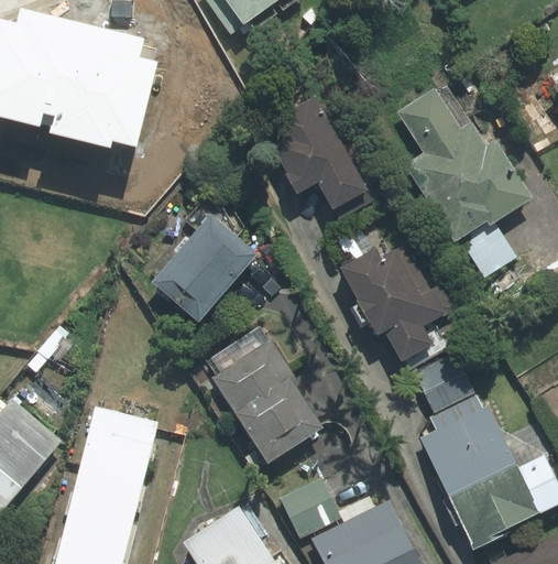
[(204,0),(230,35),(279,0),(204,0)]
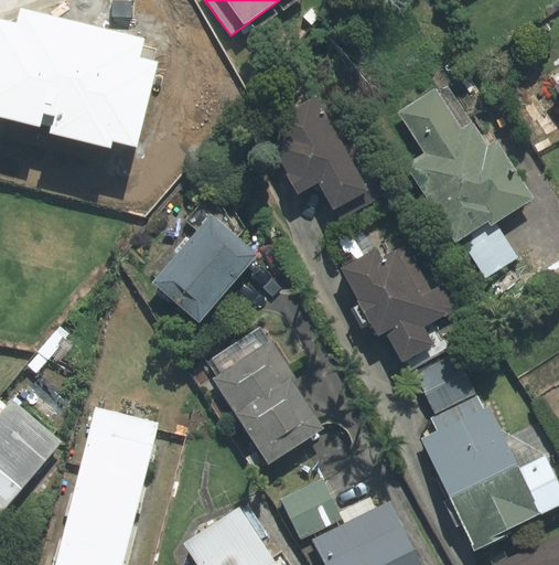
[(0,118),(34,127),(38,115),(49,117),(44,134),(106,148),(107,141),(132,148),(153,63),(135,59),(139,38),(14,7),(11,21),(0,18),(0,118)]
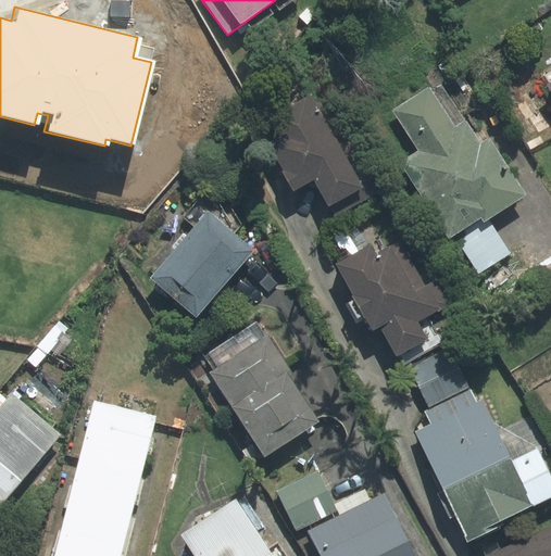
[(511,250),(489,219),(512,203),(530,191),(491,135),(481,141),(447,90),(438,96),(430,85),(393,111),(418,147),(400,160),(452,236),(478,273),(511,250)]
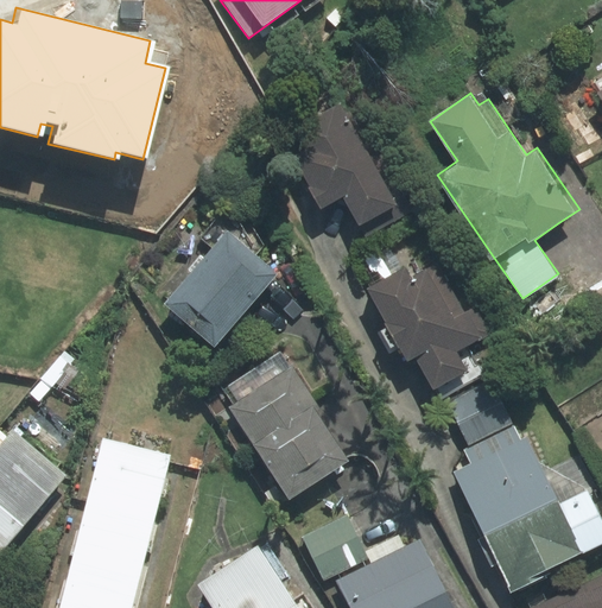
[(325,206),(344,194),(361,222),(401,198),(342,97),(293,127),(303,143),(292,149),(325,206)]
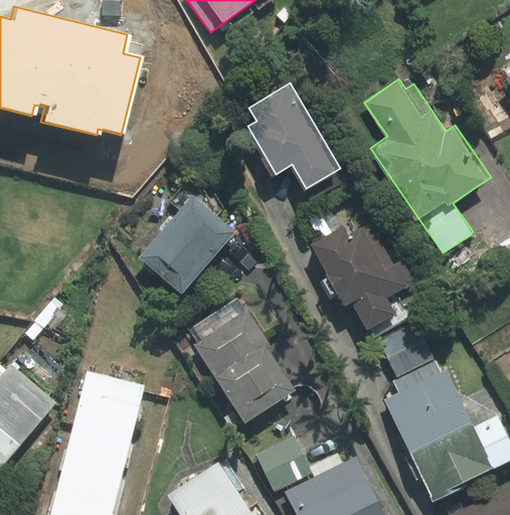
[(509,86),(489,99),(505,125),(509,122),(509,86)]
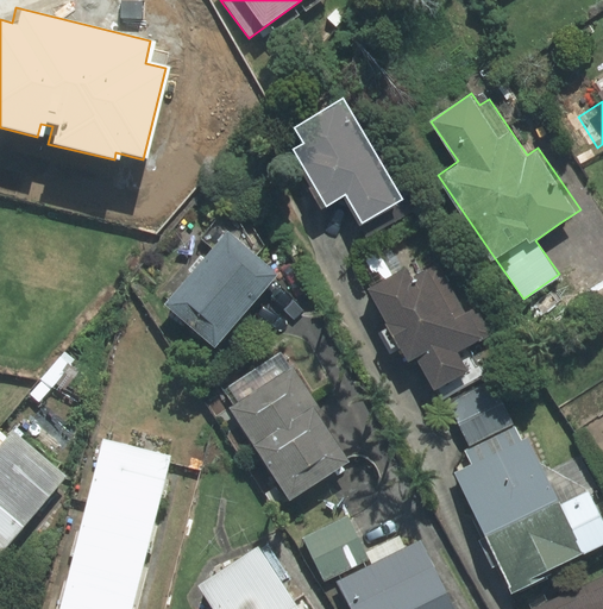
[(164,303),(171,309),(164,318),(174,326),(182,318),(217,347),(283,270),(232,225),(205,257),(200,253),(186,269),(190,272),(164,303)]
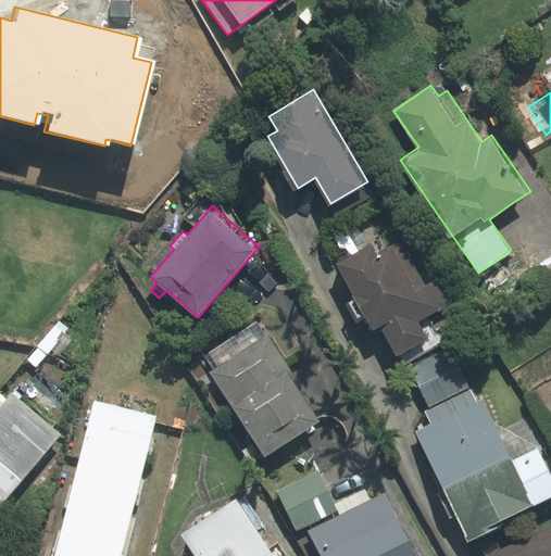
[(343,301),(354,318),(362,330),(378,320),(389,339),(392,338),(401,352),(433,332),(424,318),(447,303),(403,234),(382,248),(375,239),(364,245),(353,227),(332,240),(343,258),(340,261),(346,269),(359,290),(343,301)]
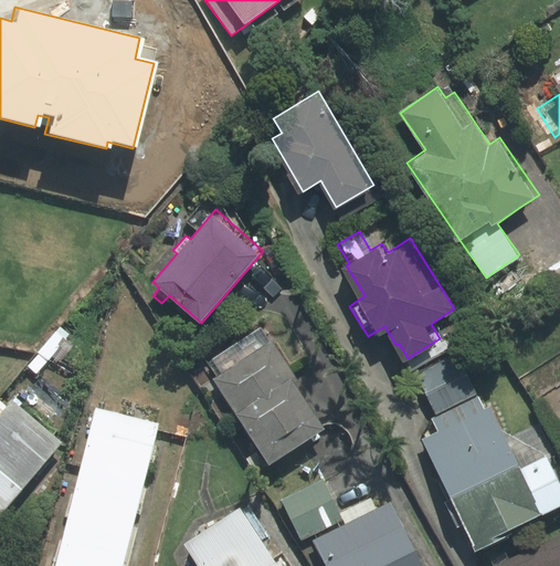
[(225,400),(231,397),(257,436),(252,439),(266,460),(272,457),(275,462),(331,423),(263,323),(207,362),(217,377),(211,380),(225,400)]
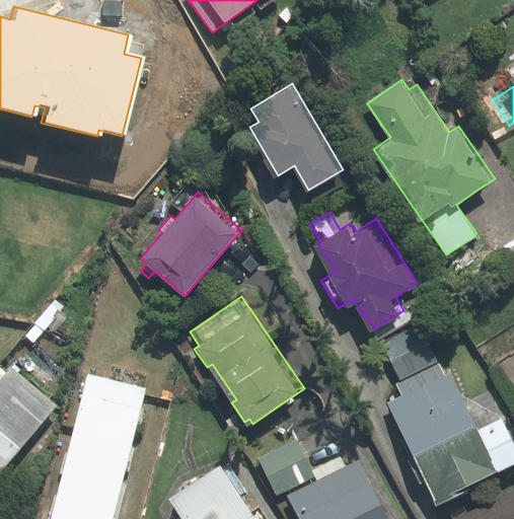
[(419,322),(382,342),(401,378),(438,359),(419,322)]
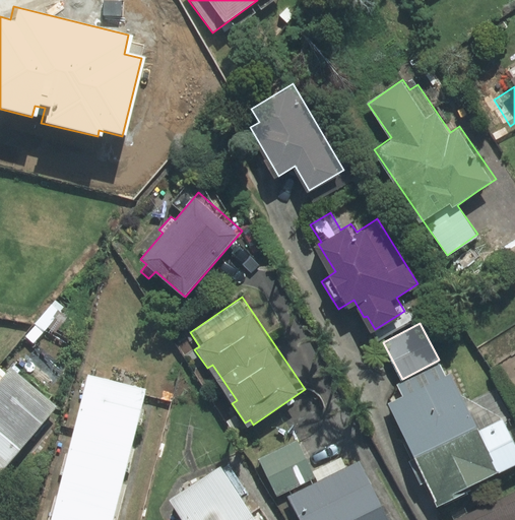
[(0,472),(58,404),(11,365),(0,377),(0,472)]
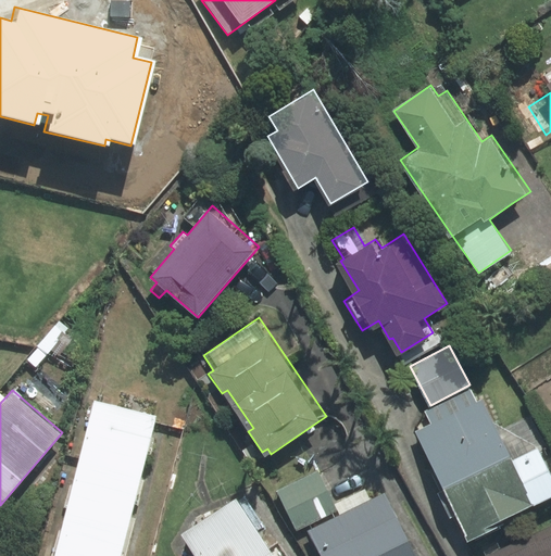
[(471,391),(420,417),(426,427),(411,434),(445,488),(467,546),(550,501),(550,480),(535,451),(491,428),(471,391)]
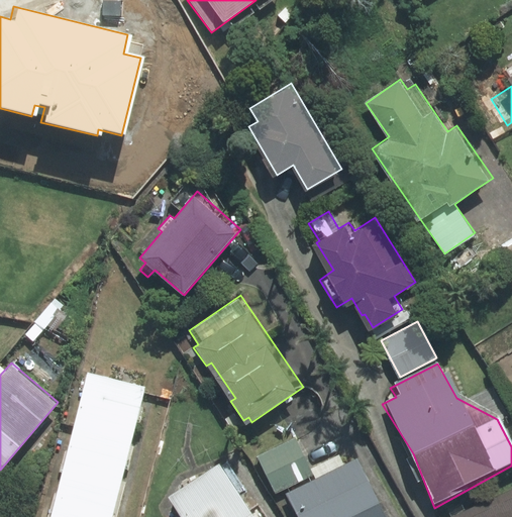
[(116,516),(147,383),(87,369),(52,516),(116,516)]
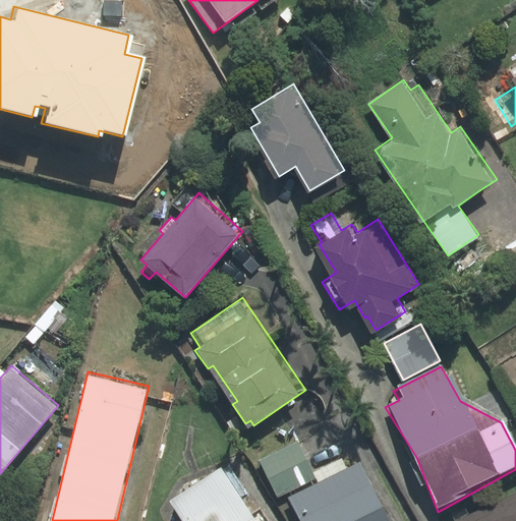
[(286,445),(259,459),(277,496),(304,481),(286,445)]
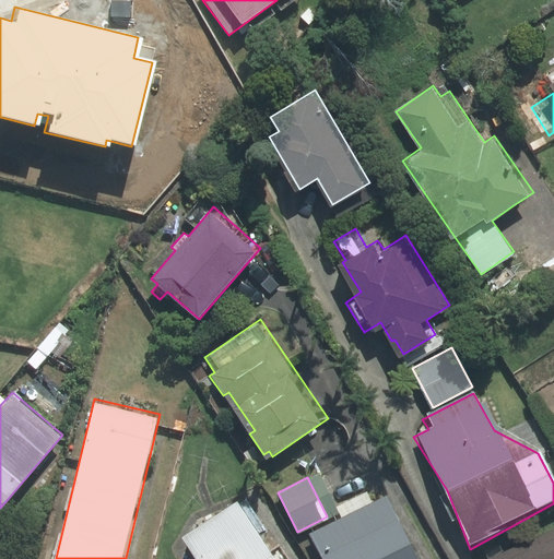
[(421,558),(389,494),(373,501),(366,489),(337,503),(342,515),(310,531),(323,558),(421,558)]
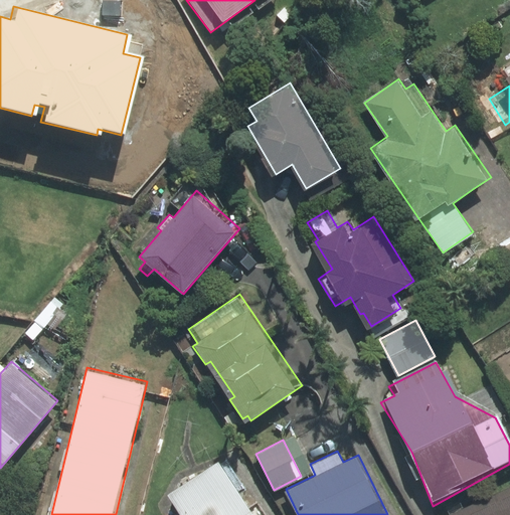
[(174,490),(190,514),(260,514),(256,509),(259,506),(225,456),(174,490)]
